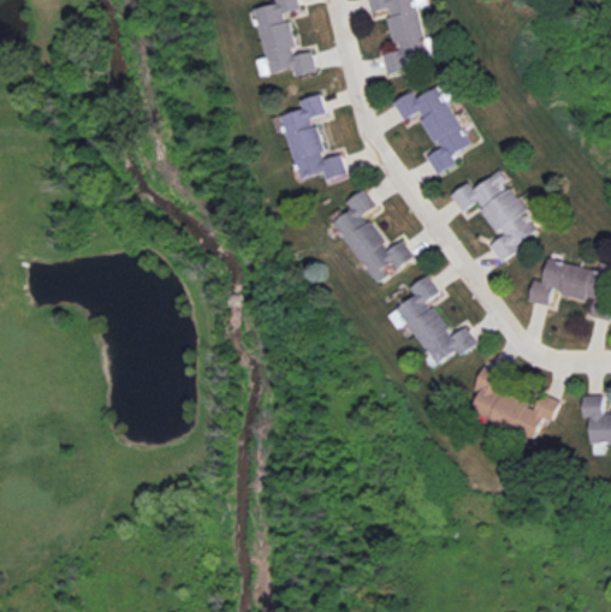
[(261,45),(250,10),(276,3),(274,0),(301,0),(304,12),(284,18),(289,36),(261,45)]
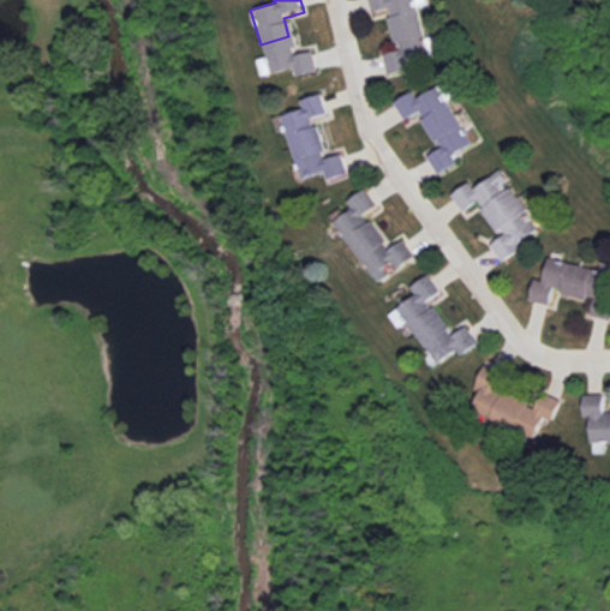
[(422,24),(416,0),(366,0),(372,18),(387,13),(393,33),(422,24)]
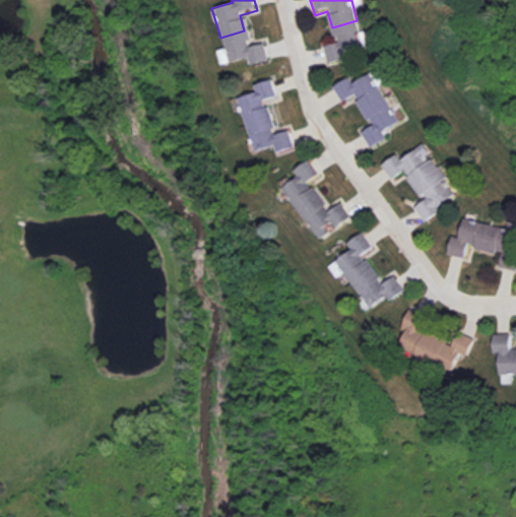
[(332,27),(335,42),(323,45),(329,69),(349,64),(346,53),(365,49),(357,20),(332,27)]
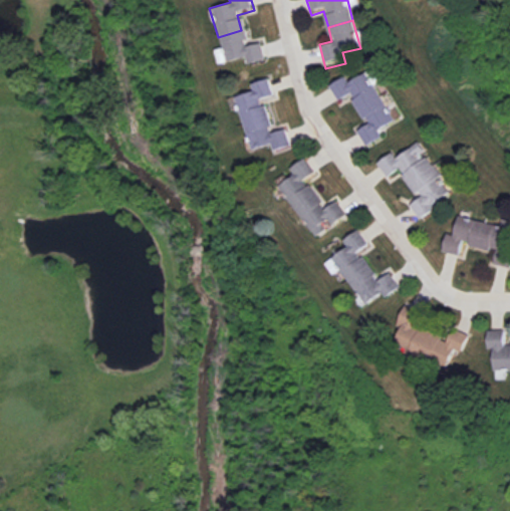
[(241,30),(245,43),(260,39),(266,60),(246,66),(245,62),(226,67),(218,37),(241,30)]
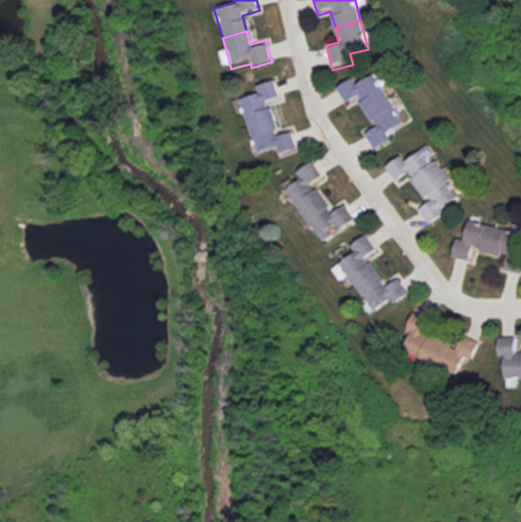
[(367,111),(356,98),(349,105),(335,88),(351,76),(358,85),(373,73),(390,92),(367,111)]
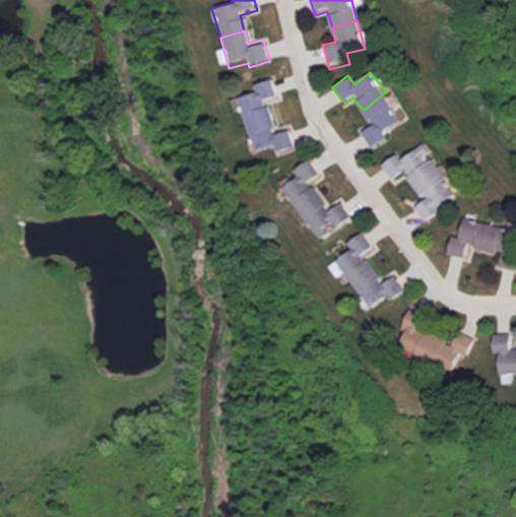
[(245,125),(236,102),(257,93),(255,86),(273,79),(279,97),(264,102),(269,116),(245,125)]
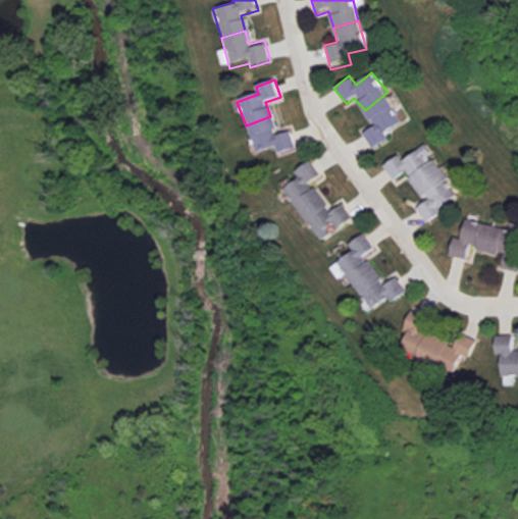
[(387,92),(406,115),(386,132),(390,136),(374,148),(360,130),(372,119),(365,110),(387,92)]
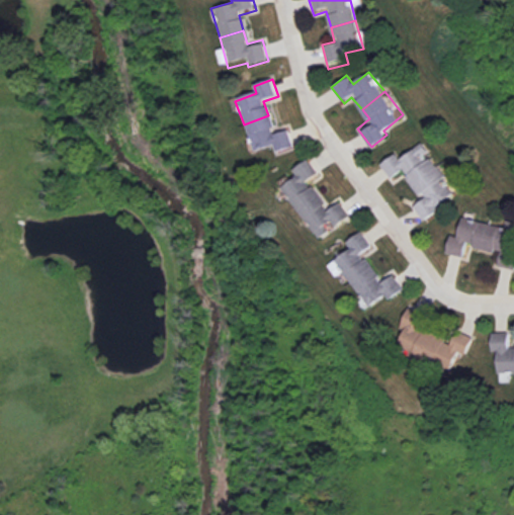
[(268,115),(273,130),(289,123),(298,147),(272,156),(269,149),(255,154),(244,124),(268,115)]
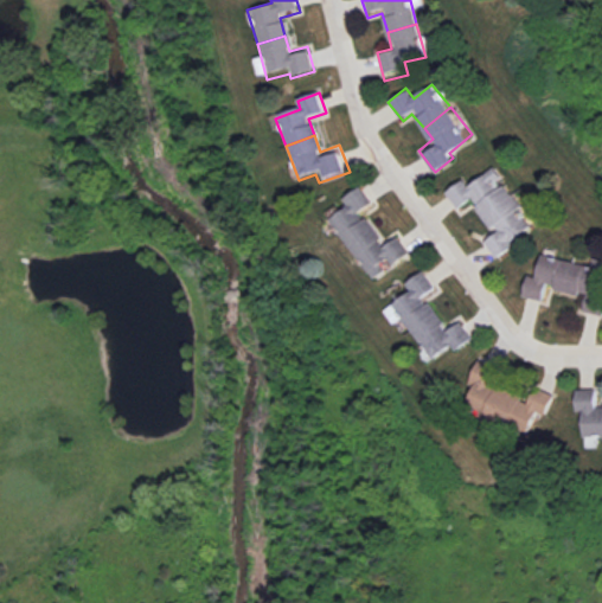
[(482,219),(471,204),(459,212),(444,192),(462,179),(468,186),(492,168),(513,196),(482,219)]
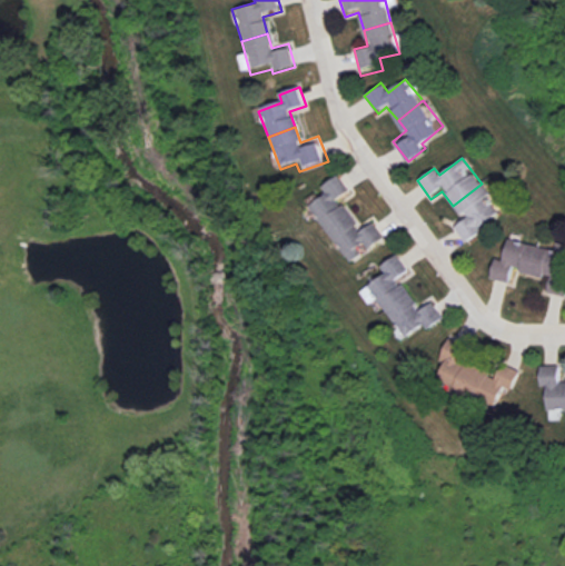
[(328,232),(310,208),(326,197),(321,190),(340,176),(349,189),(337,198),(350,216),(328,232)]
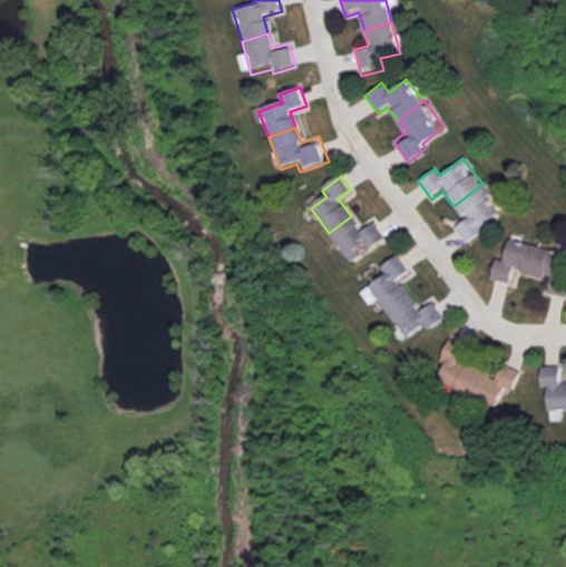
[(482,184),(504,213),(481,230),(486,235),(466,250),(451,230),(464,221),(454,206),(482,184)]
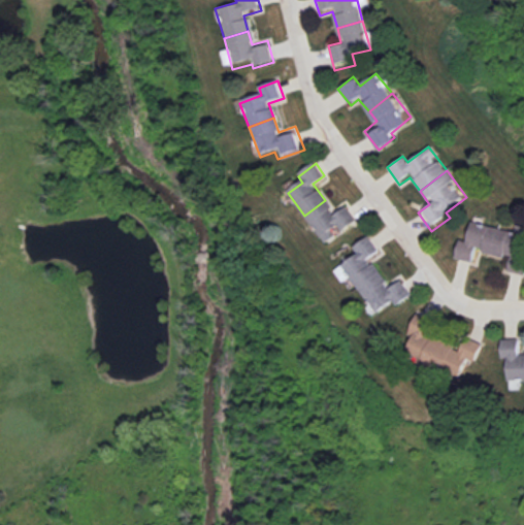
[(325,200),(333,212),(347,202),(360,221),(344,233),(339,228),(322,240),(304,216),(325,200)]
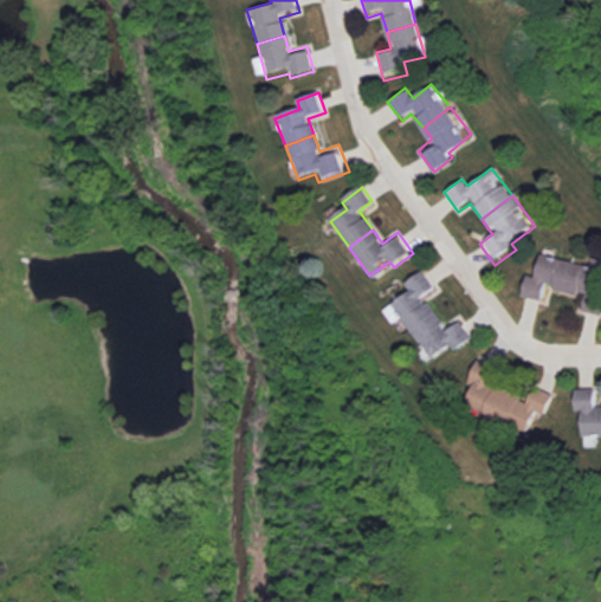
[(569,261),(538,252),(530,278),(524,276),(518,296),(538,303),(543,287),(560,292),(569,261)]
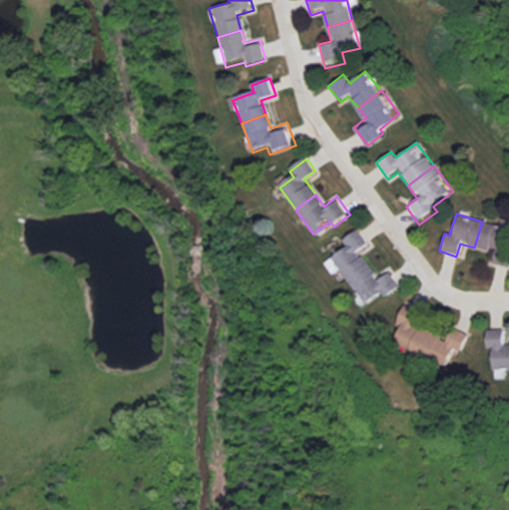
[(474,247),(487,252),(483,264),(508,272),(508,250),(502,248),(508,229),(482,221),(474,247)]
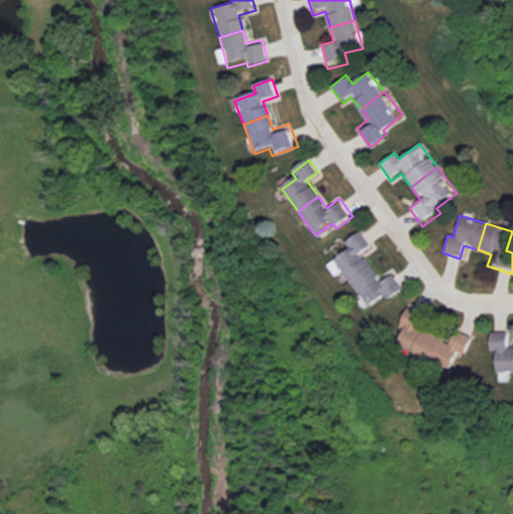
[(371,268),(363,257),(378,245),(364,225),(340,241),(345,249),(328,262),(345,285),(371,268)]
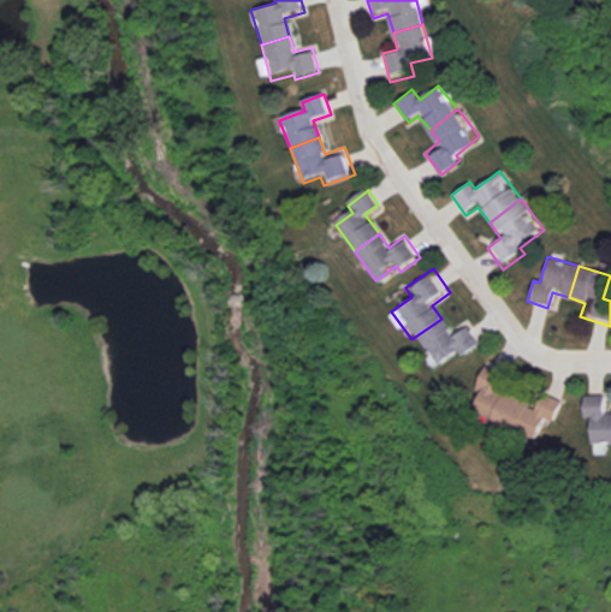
[(411,339),(428,364),(455,346),(462,357),(481,344),(466,321),(451,332),(442,319),(411,339)]
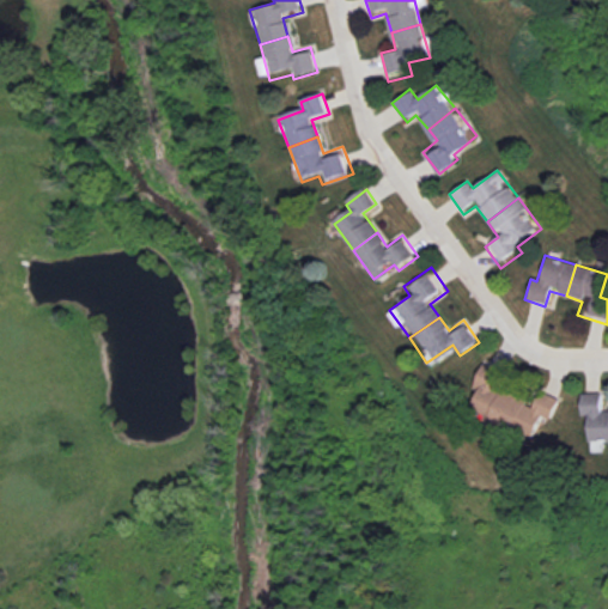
[(499,424),(467,409),(474,393),(468,390),(480,364),(504,375),(498,389),(511,395),(499,424)]
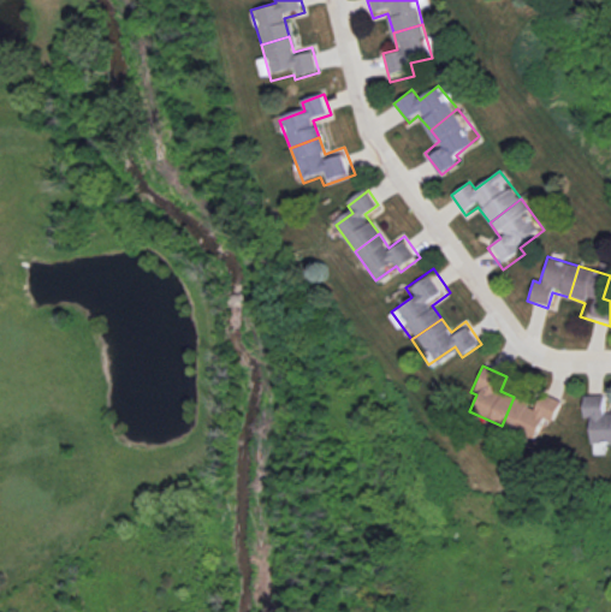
[(514,397),(529,404),(537,388),(559,398),(547,425),(540,421),(532,439),(502,426),(514,397)]
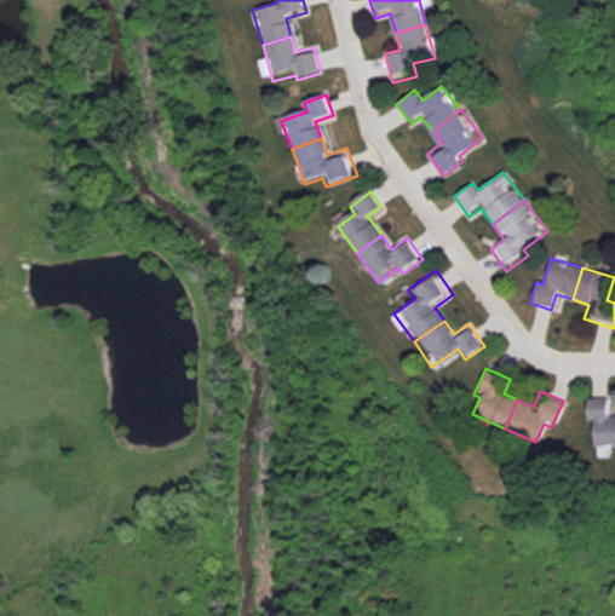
[(614,415),(608,415),(608,395),(584,395),(584,421),(591,421),(591,452),(614,452),(614,415)]
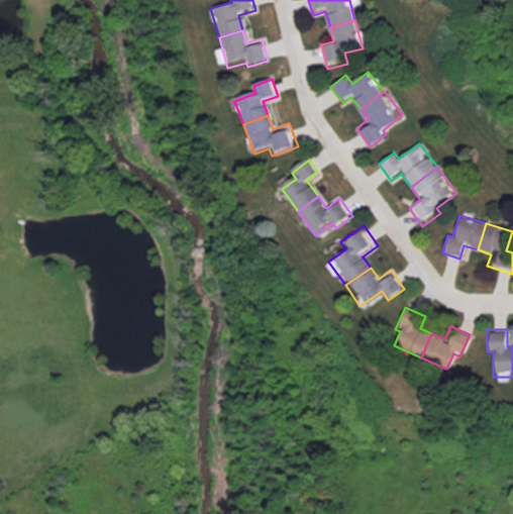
All buildings are outlined.
